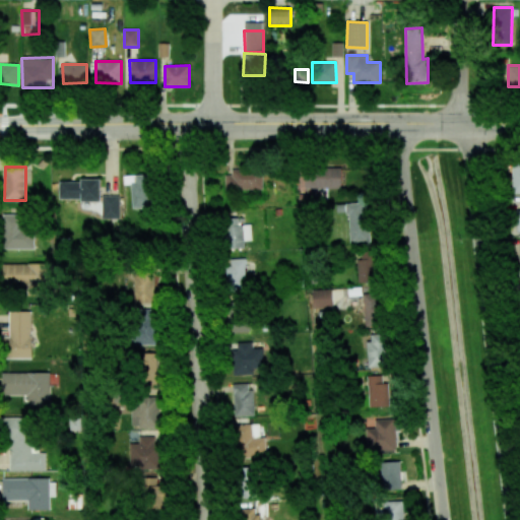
[(341,169),(297,169),(297,189),(341,189),(341,169)]
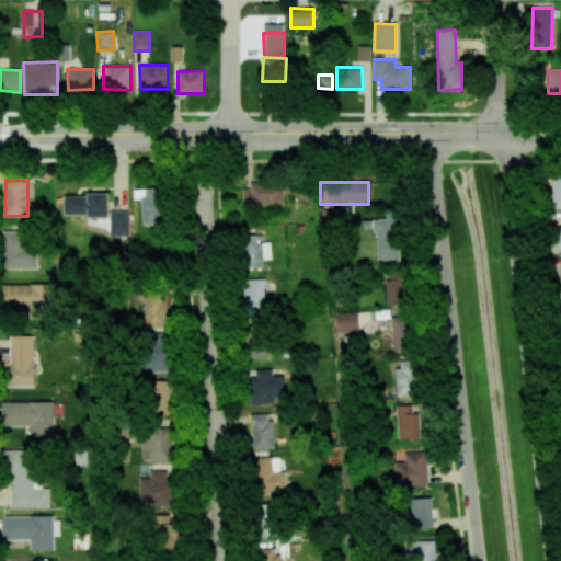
[(242,184),(243,205),(284,205),(284,184),(242,184)]
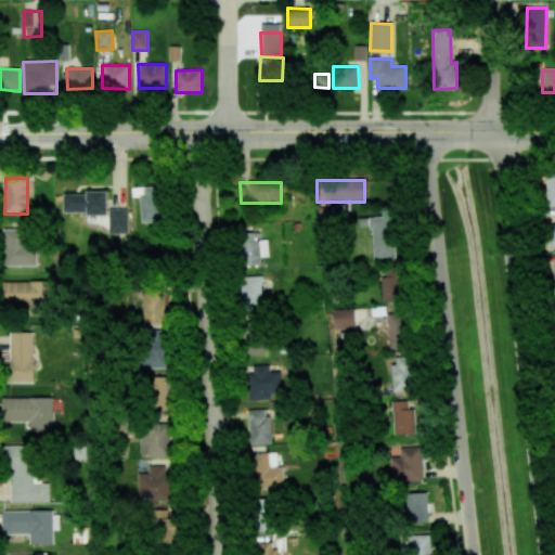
[(163,222),(162,186),(131,188),(131,196),(140,196),(140,222),(163,222)]
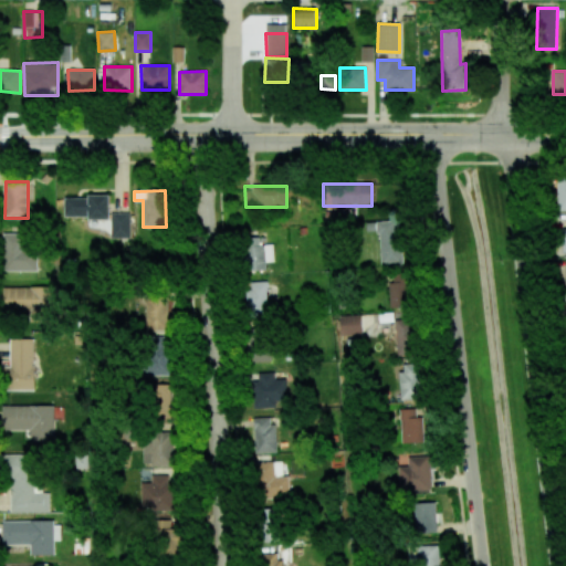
[(108,196),(63,197),(63,218),(108,218),(108,196)]
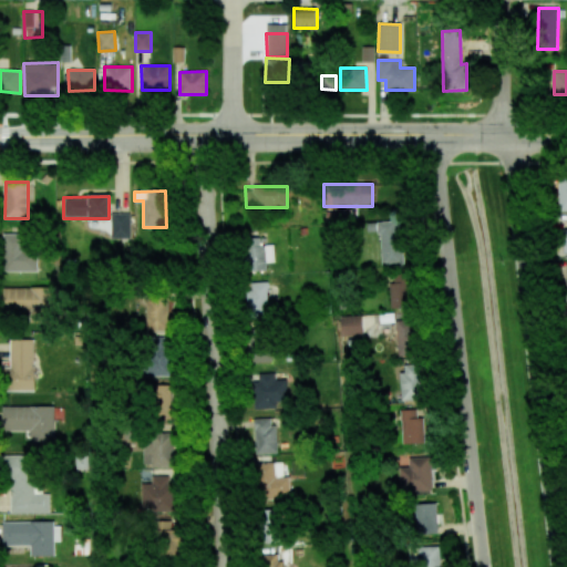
[(130,238),(130,213),(111,213),(111,238),(130,238)]
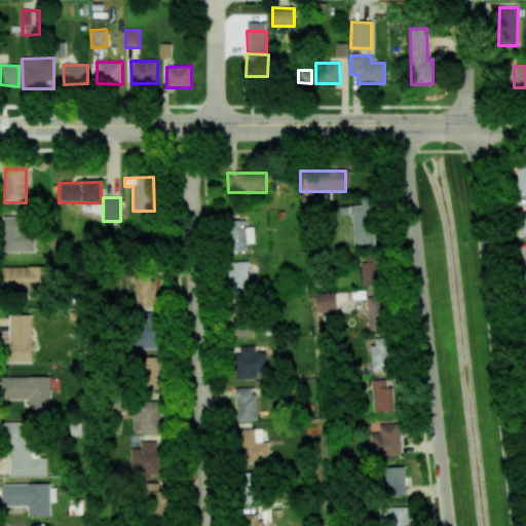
[(353,246),(373,246),(372,205),(340,207),(341,216),(352,215),(353,246)]
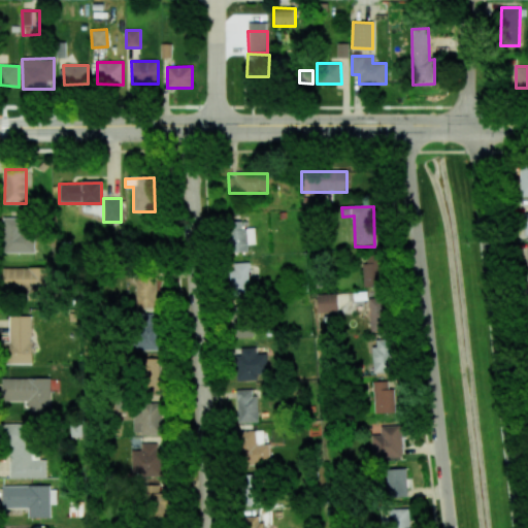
[(34,253),(34,234),(24,234),(24,217),(2,218),(3,253),(34,253)]
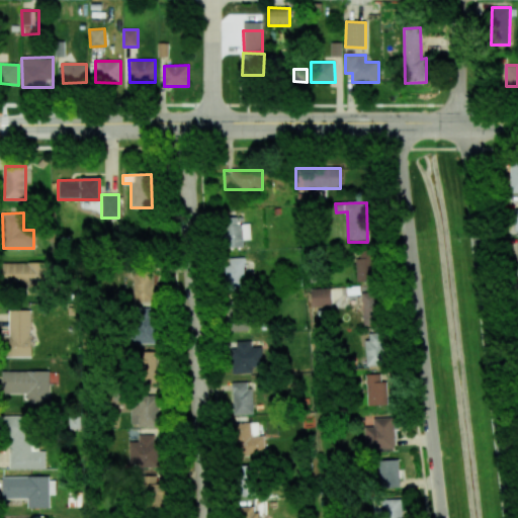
[(243,240),(251,240),(250,224),(238,224),(238,218),(226,218),(227,248),(244,247),(243,240)]
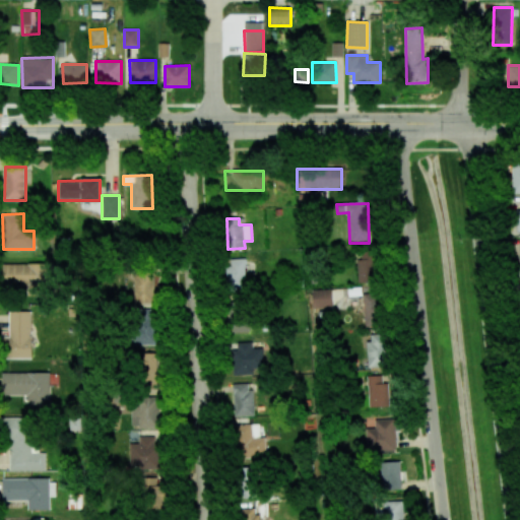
[(358,282),(376,282),(375,252),(356,252),(358,282)]
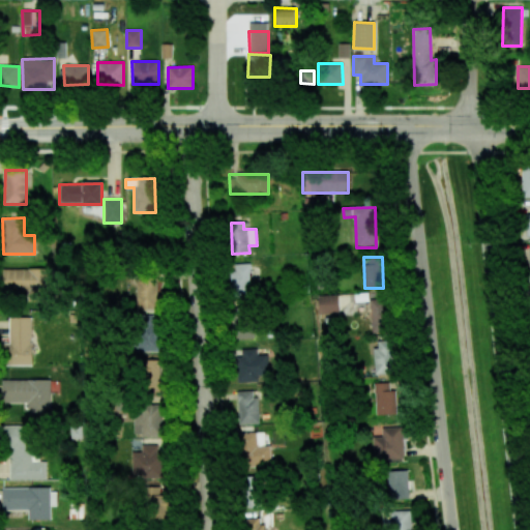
[(249,264),(231,264),(232,288),(251,287),(249,264)]
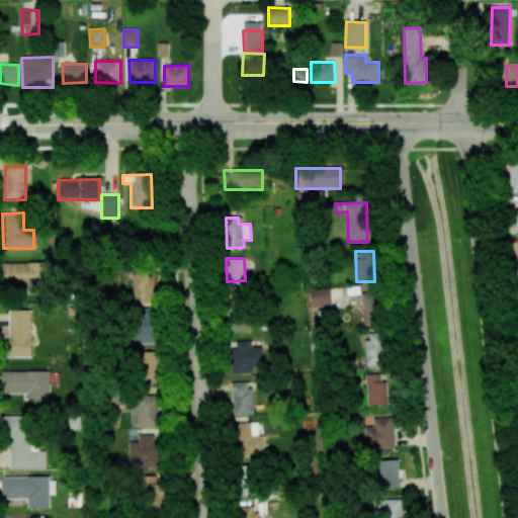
[(49,262),(4,263),(4,286),(49,285),(49,262)]
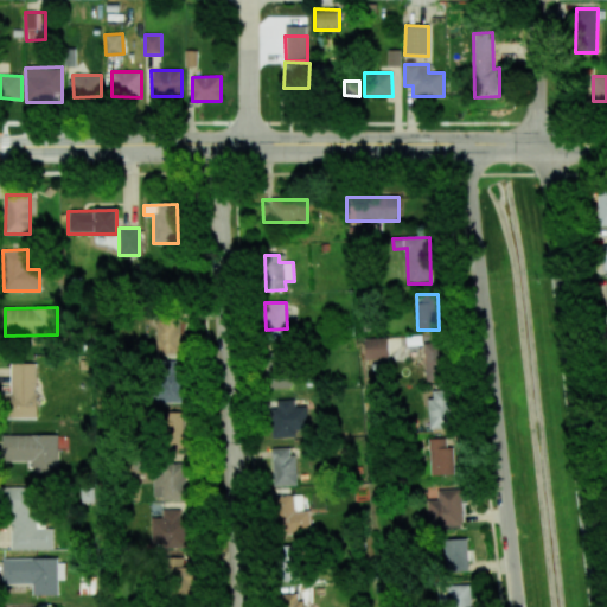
[(157,355),(180,353),(180,319),(155,319),(157,355)]
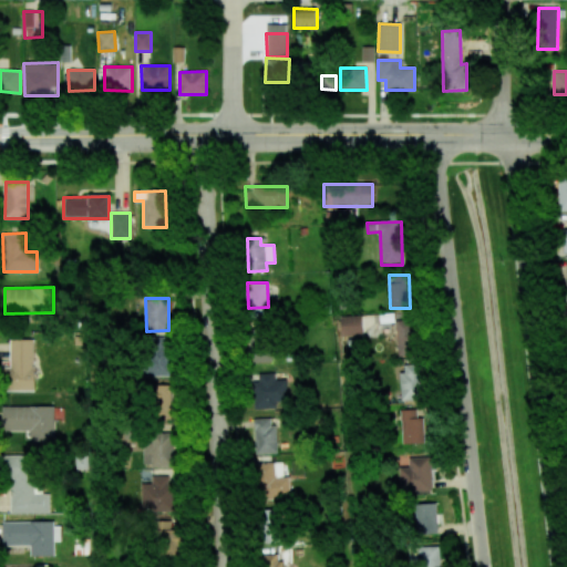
[(340,336),(362,334),(361,315),(340,316),(340,336)]
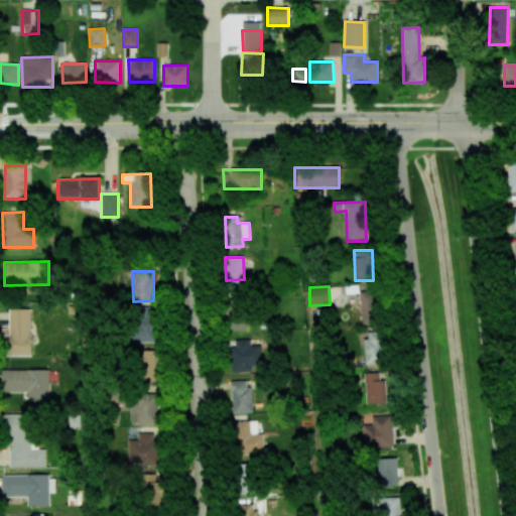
[(362,325),(380,324),(378,290),(360,291),(362,325)]
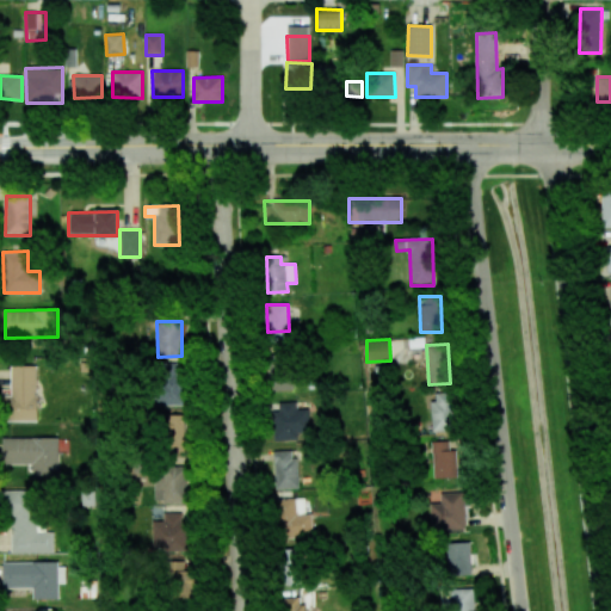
[(156,405),(183,406),(184,365),(158,364),(156,405)]
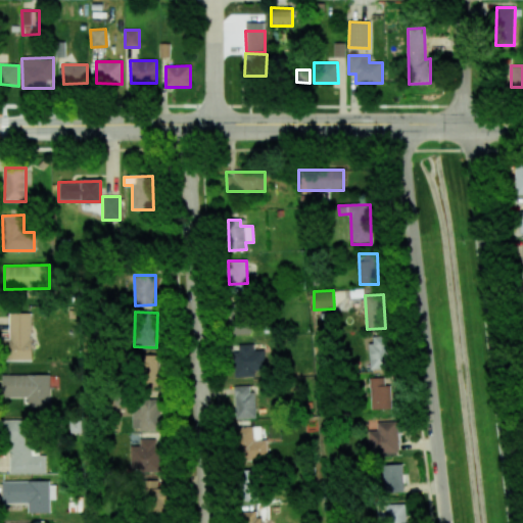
[(9,338),(1,339),(2,361),(32,360),(31,313),(8,314),(9,338)]
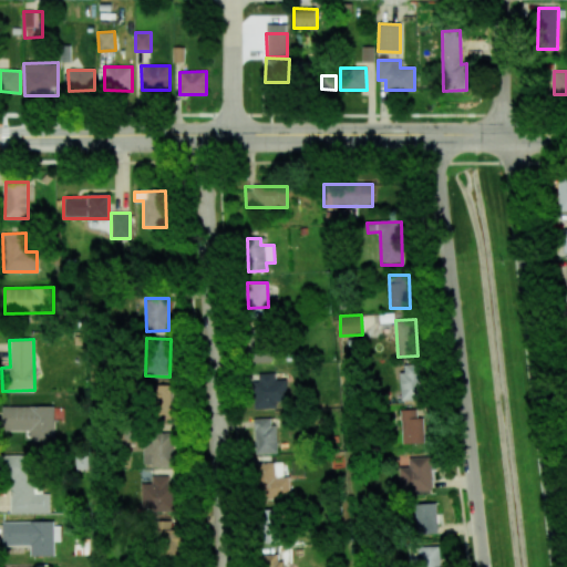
[(271,362),(270,349),(253,350),(253,363),(271,362)]
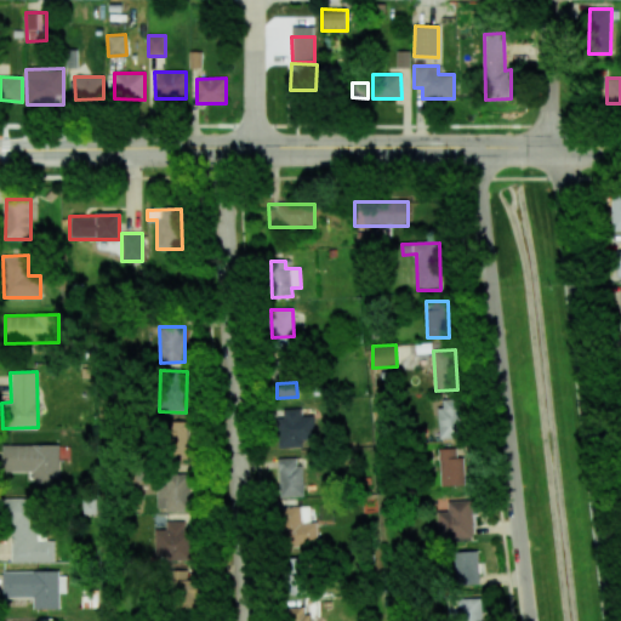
[(440,438),(462,438),(461,399),(439,400),(440,438)]
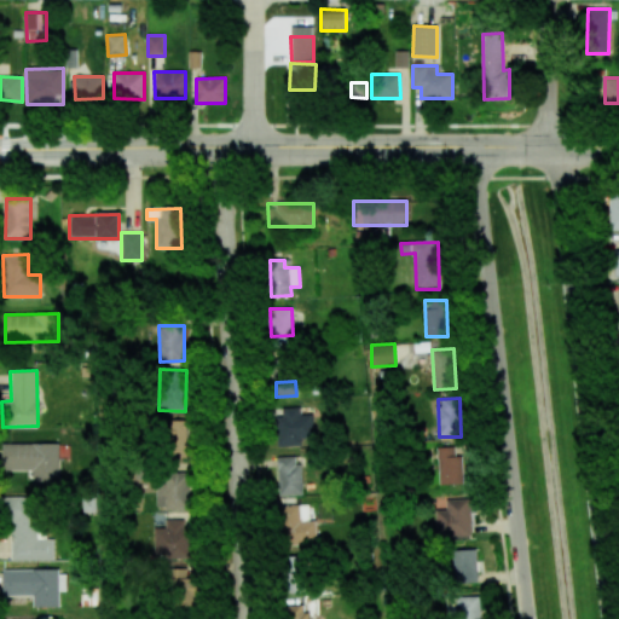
[(312,415),(300,415),(300,408),(278,408),(279,445),(313,444),(312,415)]
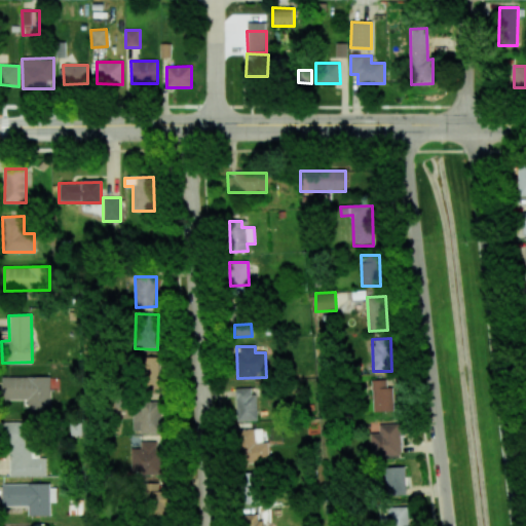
[(159,357),(141,358),(141,387),(159,387),(159,357)]
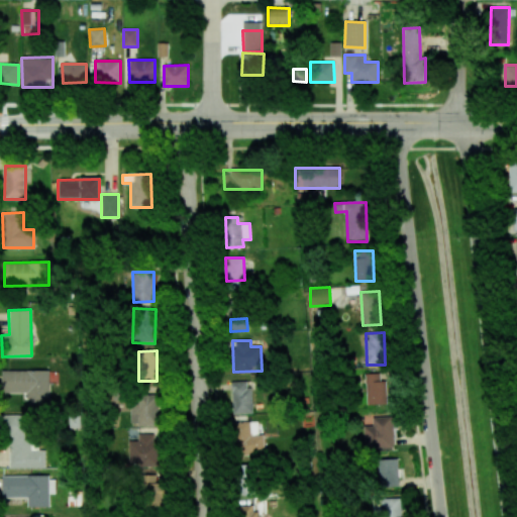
[(48,370),(2,371),(2,392),(27,392),(27,403),(49,402),(48,370)]
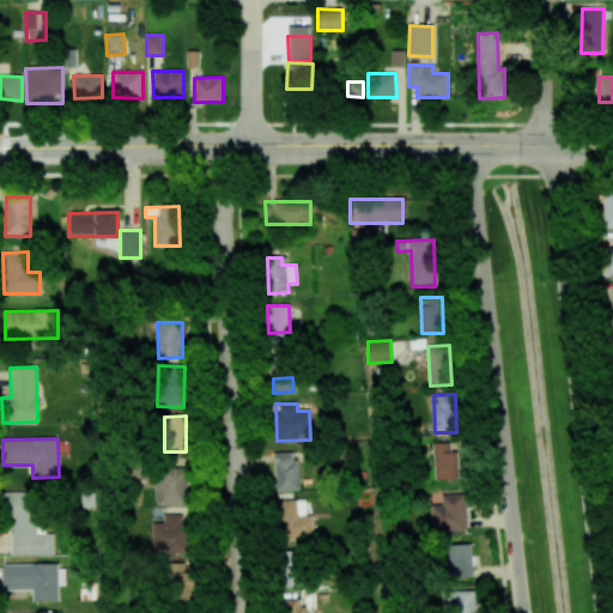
[(459,479),(457,451),(451,451),(451,442),(434,443),(435,480),(459,479)]
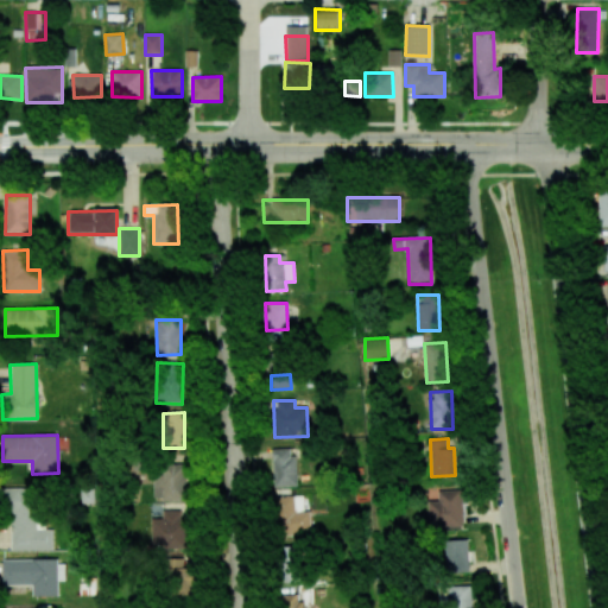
[(273,487),(297,487),(297,456),(290,456),(290,449),(272,449),(273,487)]
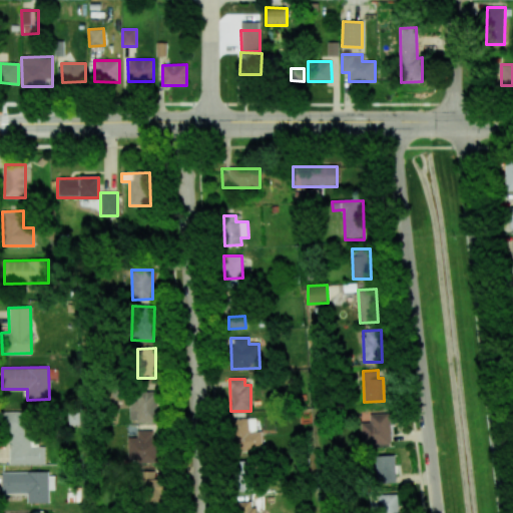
[(157,422),(156,390),(129,391),(130,422),(157,422)]
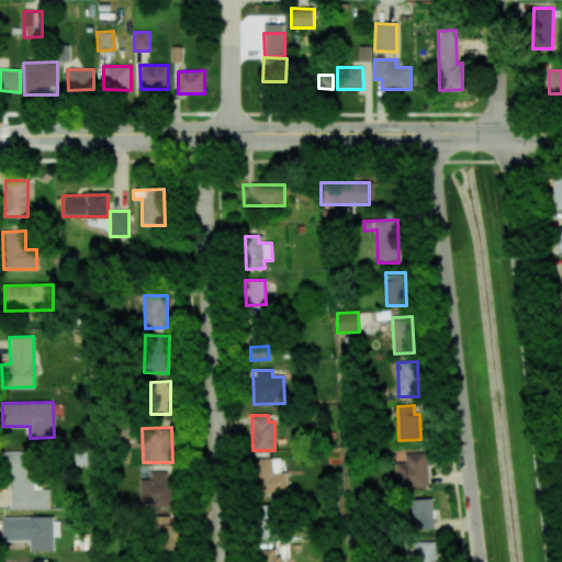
[(9,508),(49,508),(49,490),(34,490),(33,451),(8,451),(9,508)]
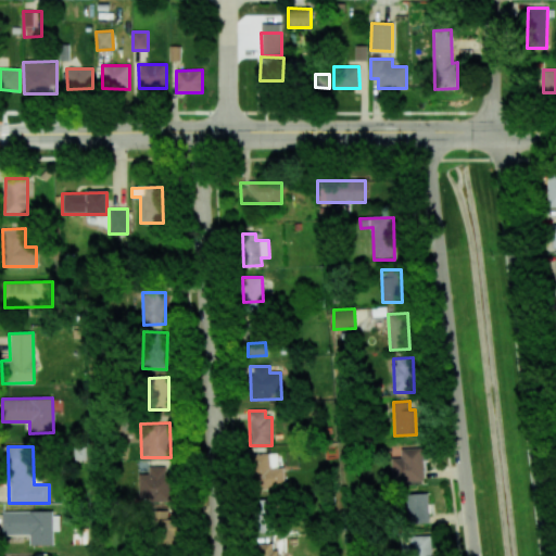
[(422,449),(401,449),(401,458),(391,458),(392,482),(424,481),(422,449)]
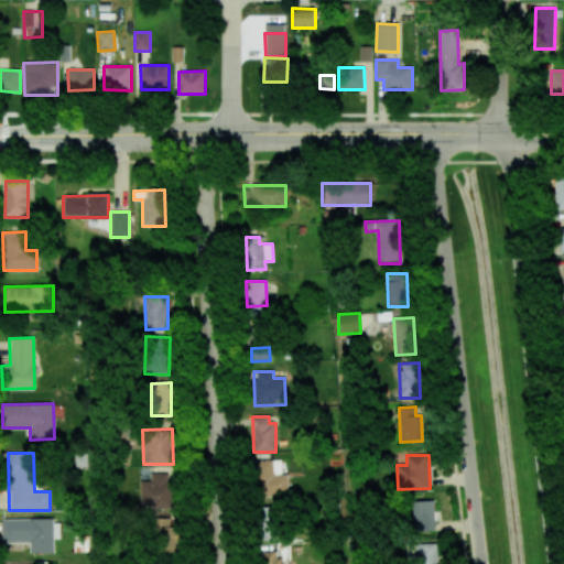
[(286,459),(256,461),(257,495),(288,494),(286,459)]
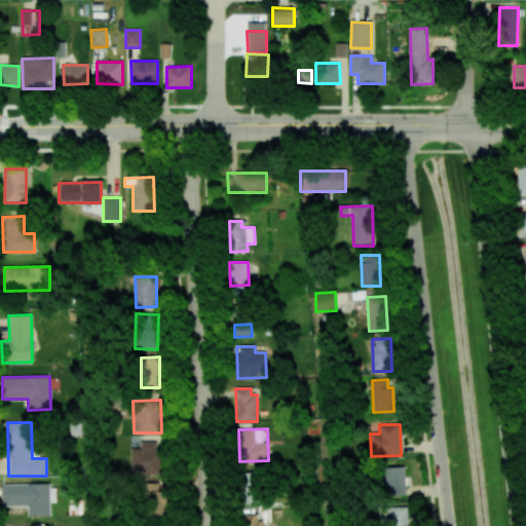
[(130,448),(130,473),(159,473),(159,442),(141,441),(140,448),(130,448)]
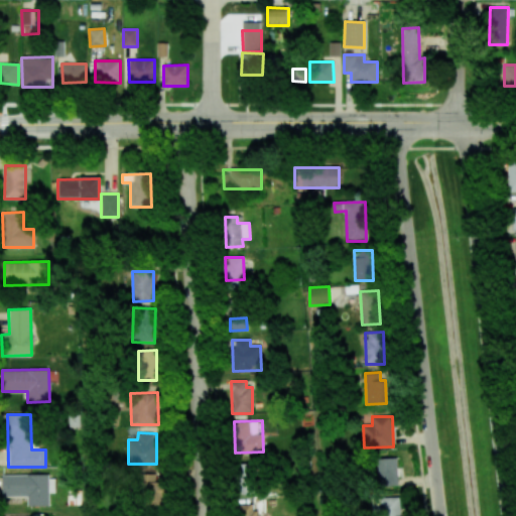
[(397,458),(378,459),(379,487),(398,486),(397,458)]
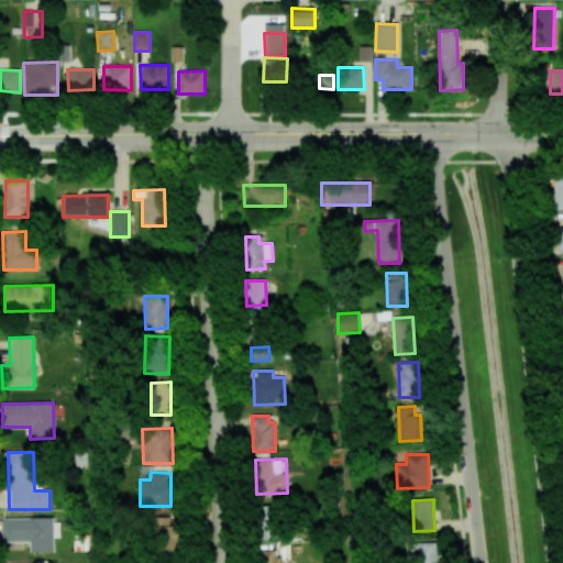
[(277,538),(276,506),(261,507),(262,539),(277,538)]
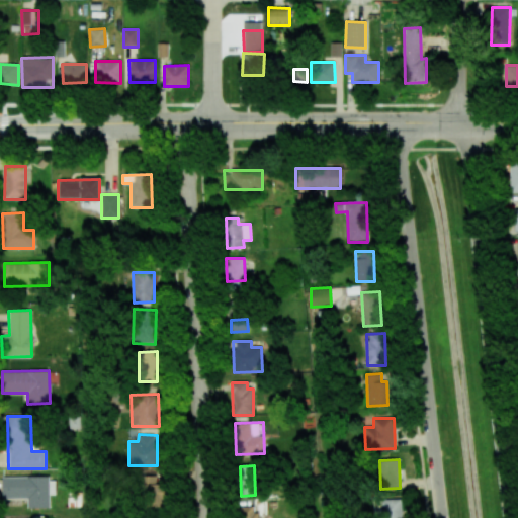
[(142,502),(158,503),(159,476),(143,475),(142,502)]
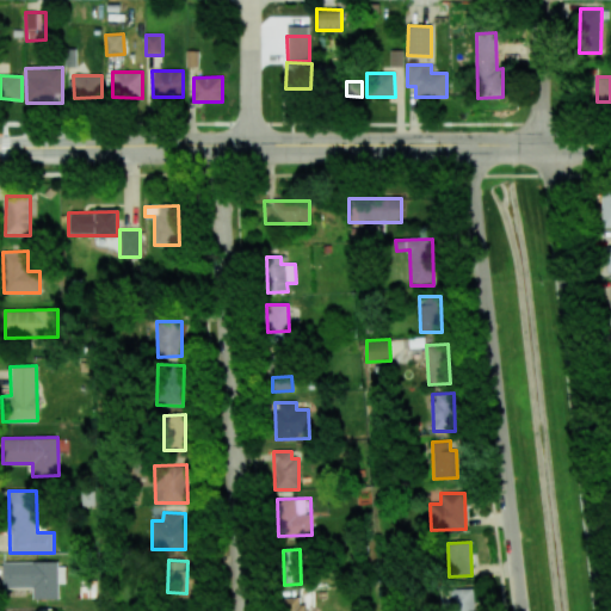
[(2,562),(2,588),(34,588),(34,599),(59,599),(59,582),(66,582),(66,562),(2,562)]
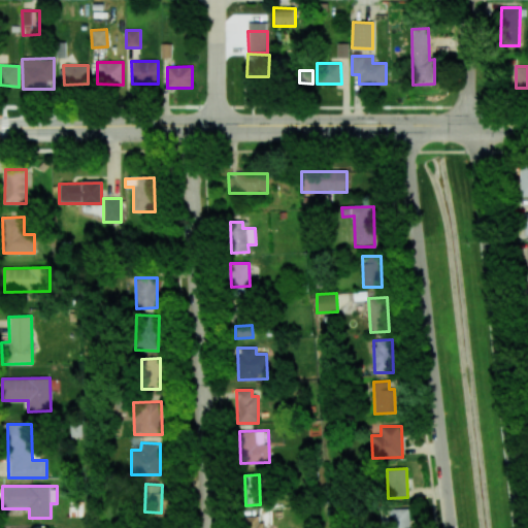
[(409,527),(410,508),(382,508),(382,527),(393,527),(392,527),(409,527)]
